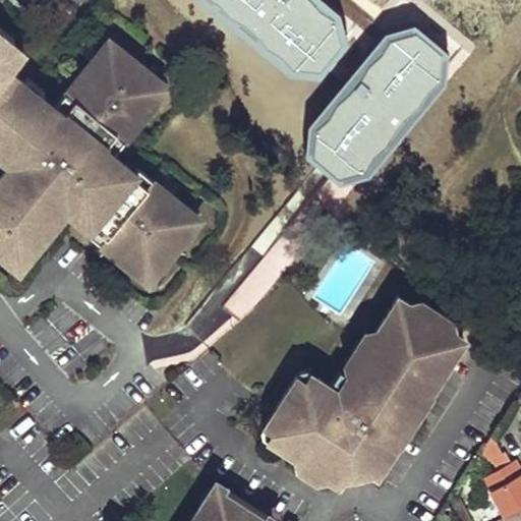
[(16,0),(0,0),(0,23),(14,36),(33,13),(16,0)]
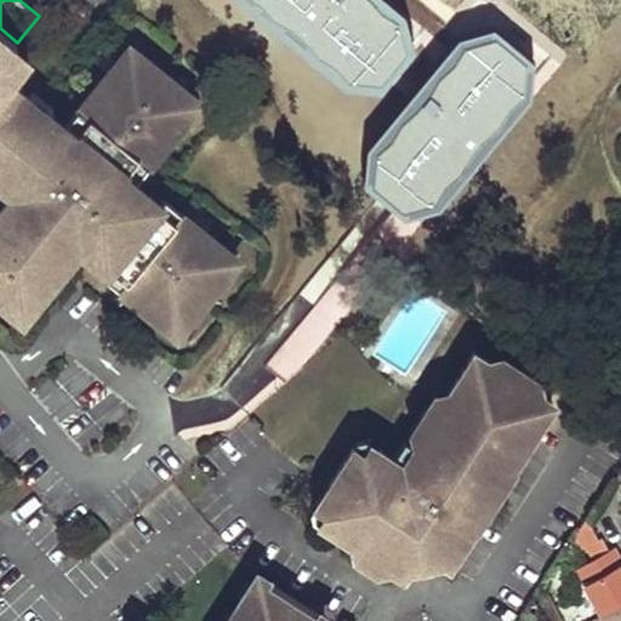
[(12,49),(16,45),(0,30),(0,46),(4,43),(12,49)]
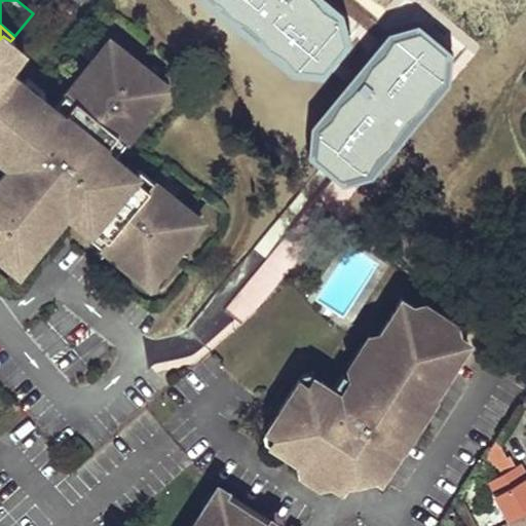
[(0,80),(9,69),(24,52),(10,41),(3,36),(0,39),(0,80)]
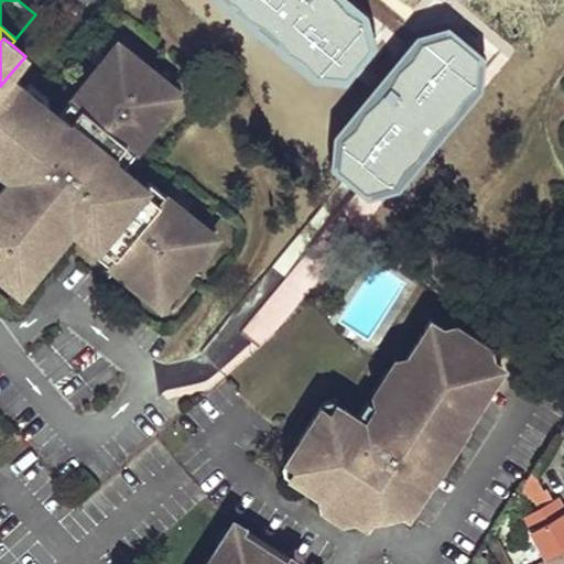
[(118,41),(109,51),(120,60),(129,49),(118,41)]
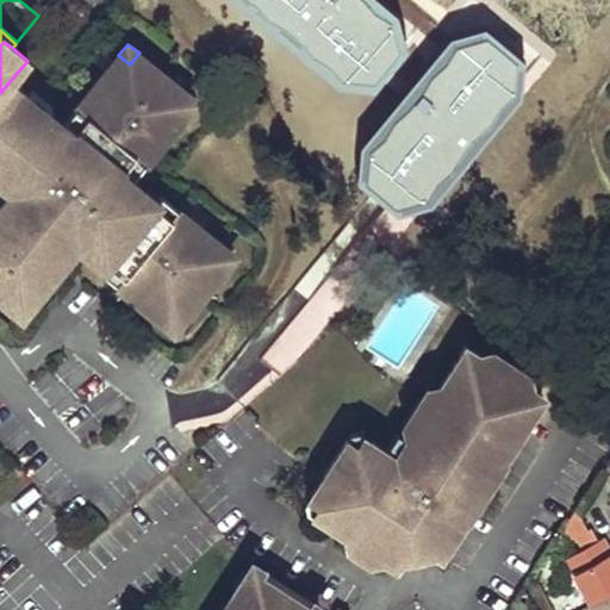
[(29,94),(11,80),(0,93),(0,181),(11,190),(20,198),(7,213),(0,206),(0,294),(11,304),(20,293),(31,302),(66,259),(56,251),(69,236),(78,244),(105,266),(107,262),(123,274),(116,284),(162,321),(172,309),(184,318),(226,266),(215,256),(224,246),(178,207),(170,216),(155,204),(159,200),(132,179),(122,170),(135,155),(145,163),(188,111),(176,101),(185,91),(139,53),(130,64),(118,55),(75,107),(87,116),(74,131),(63,123),(47,110),(43,114),(24,99),(29,94)]
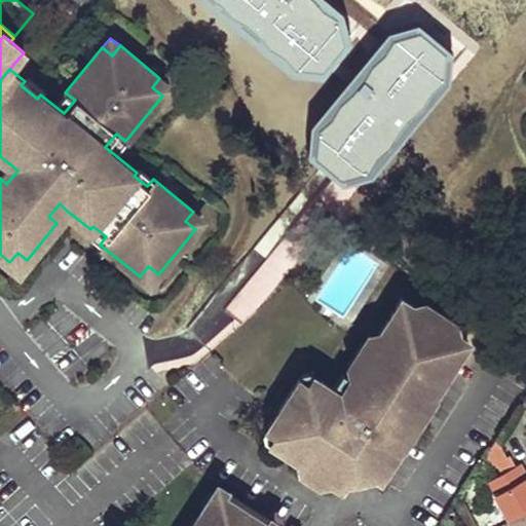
[(159,78),(152,87),(162,96),(170,86),(159,78)]
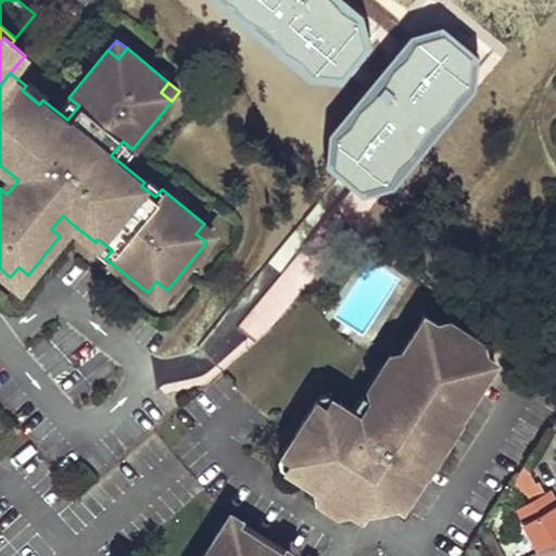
[(42,100),(26,86),(22,90),(39,104),(42,100)]
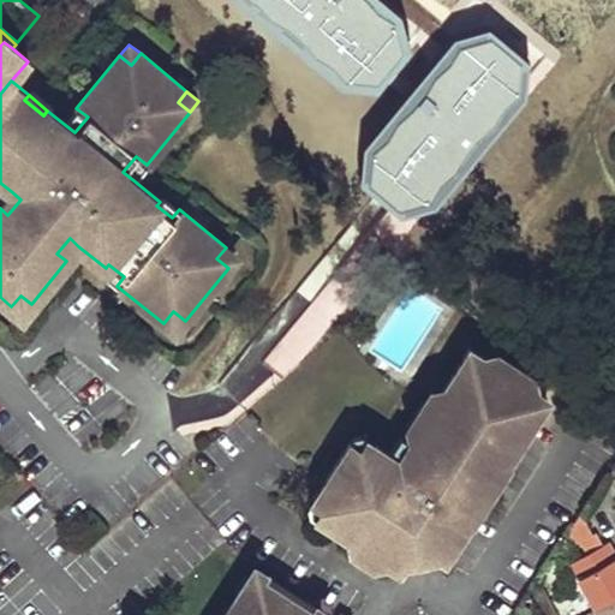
[(76,108),(64,124),(75,132),(88,117),(76,108)]
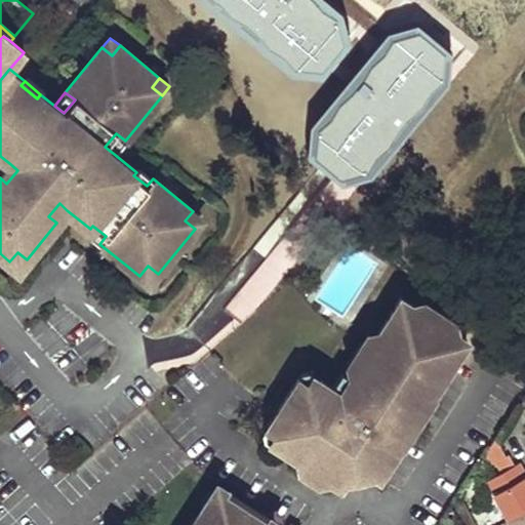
[(114,154),(125,140),(116,133),(105,147),(114,154)]
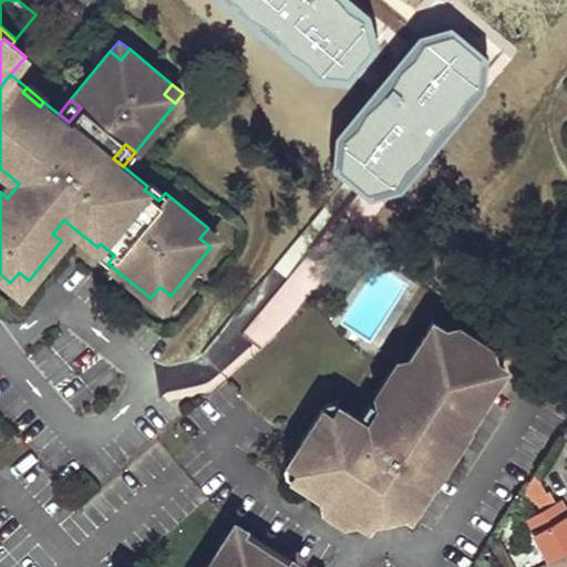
[(19,184),(10,176),(0,189),(0,192),(7,198),(19,184)]
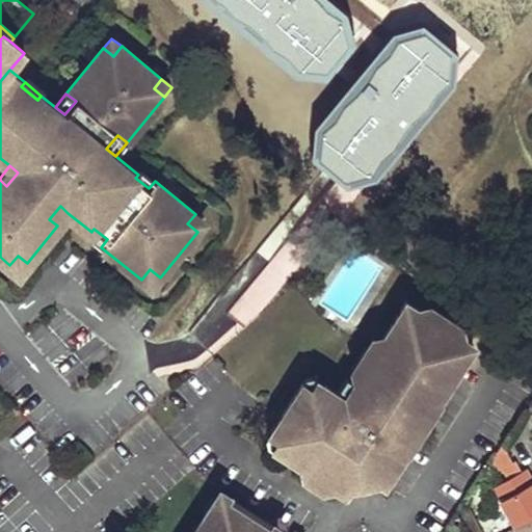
[(155,181),(141,170),(138,175),(135,178),(149,188),(155,181)]
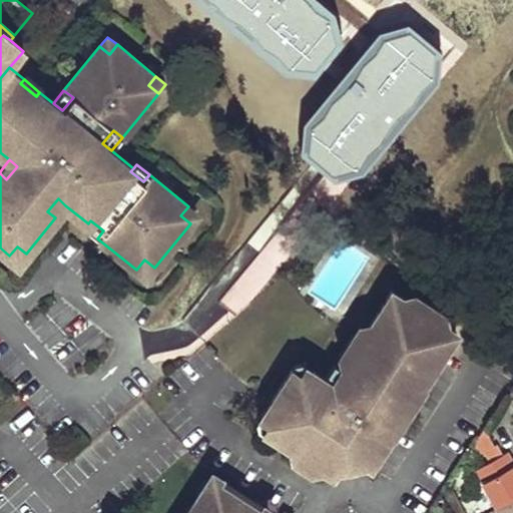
[(58,198),(47,211),(55,217),(65,205),(58,198)]
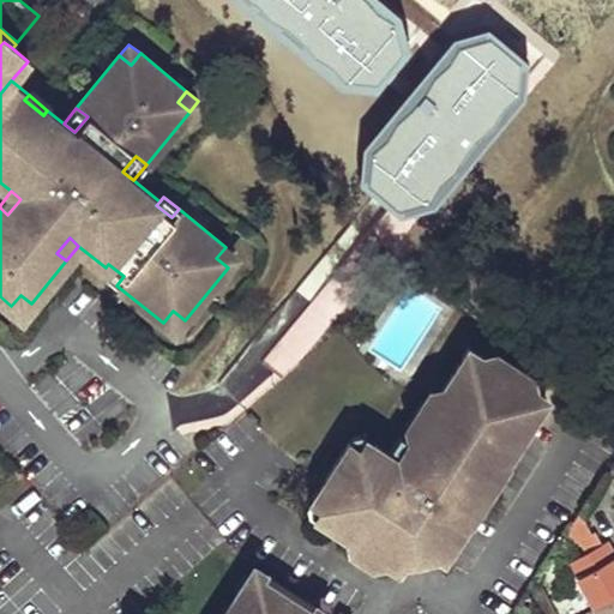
[(216,258),(228,268),(238,256),(226,247),(216,258)]
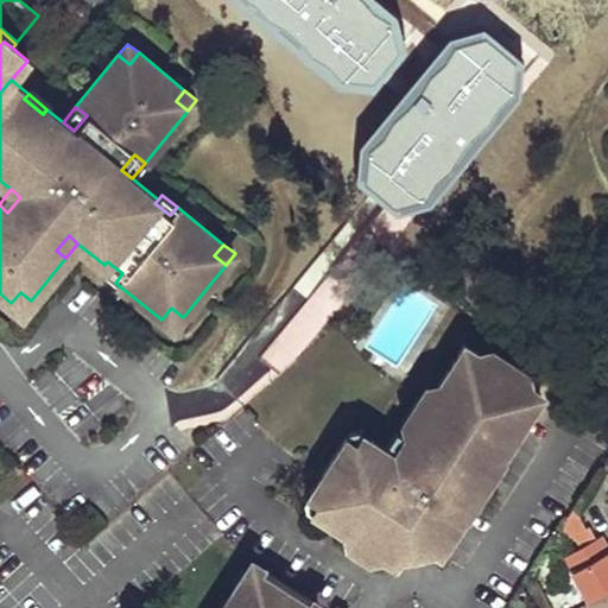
[(105,265),(100,270),(115,283),(122,273),(107,261),(105,265)]
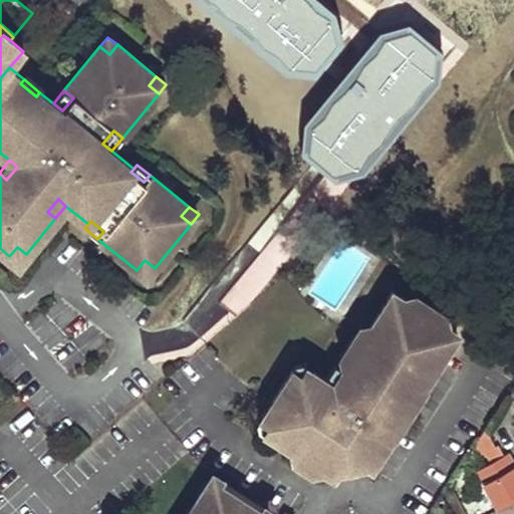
[(17,247),(9,256),(18,263),(26,254),(17,247)]
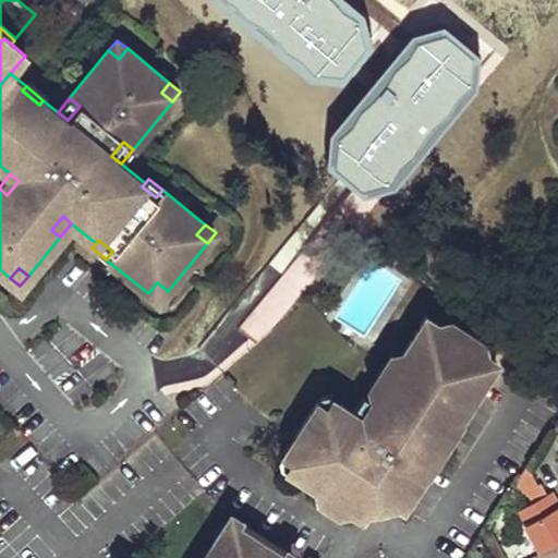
[(157,282),(148,293),(159,302),(168,291),(157,282)]
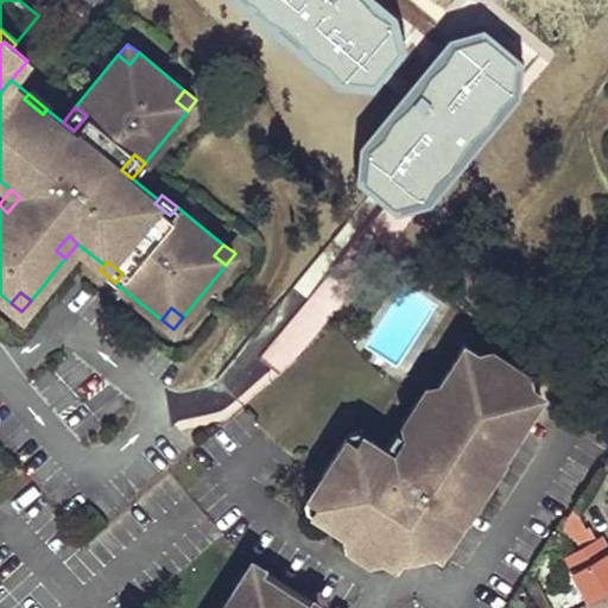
[(431,545),(438,550),(463,511),(456,507),(493,451),(499,456),(539,392),(519,379),(485,356),(464,343),(424,407),(393,454),(371,439),(365,448),(346,436),(310,492),(329,504),(322,514),(354,534),(373,546),(393,559),(397,552),(403,544),(423,539),(431,545)]
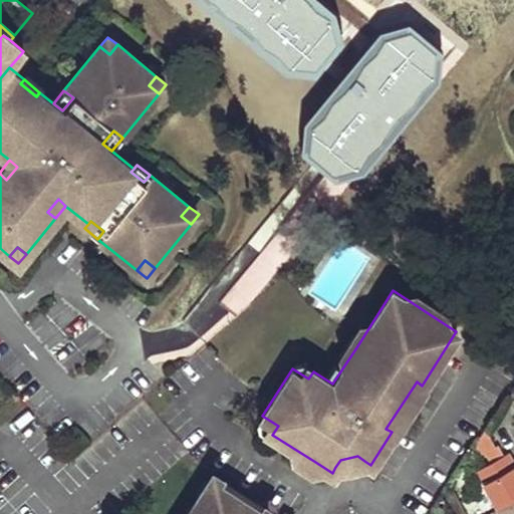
[(444,313),(414,294),(410,301),(439,320),(444,313)]
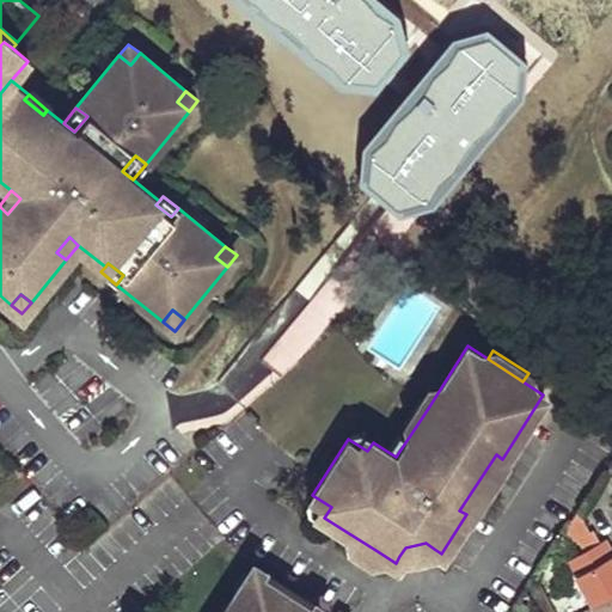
[(348,439),(367,451),(373,442),(359,433),(352,433),(348,439)]
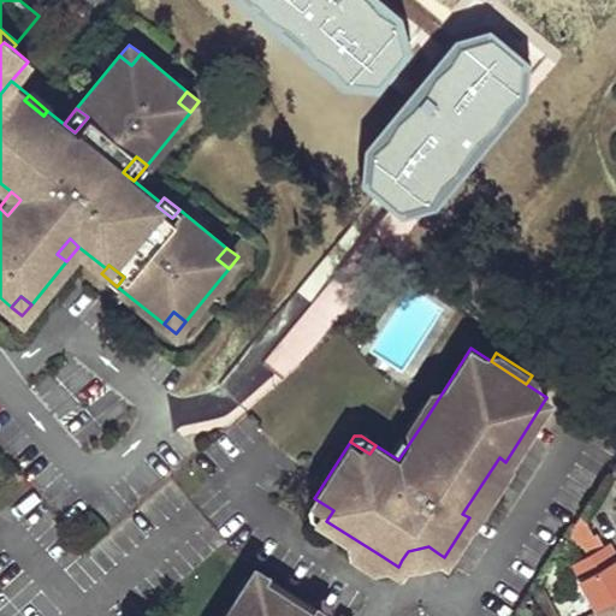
[(462,514),(469,517),(505,462),(499,457),(462,514)]
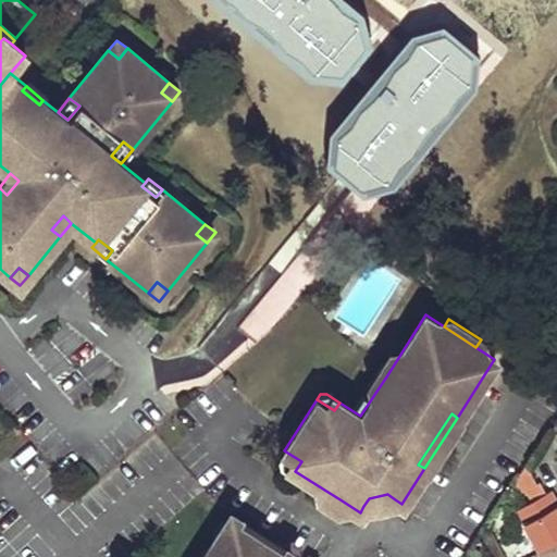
[(295,471),(301,461),(284,450),(280,456),(282,462),(295,471)]
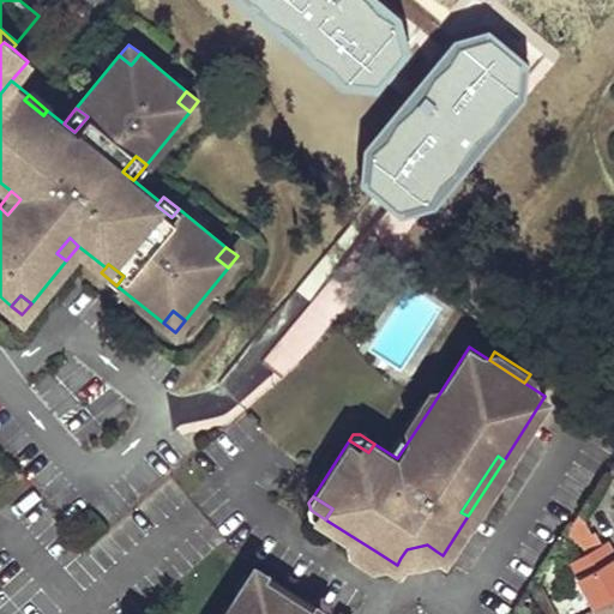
[(573,559),(603,613),(613,613),(613,547),(608,539),(603,542),(573,559)]
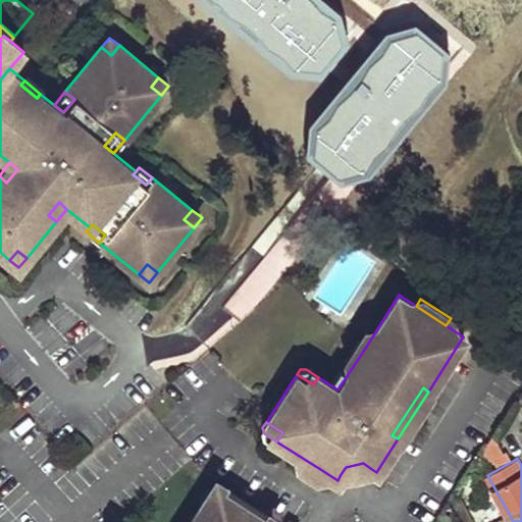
[(304,459),(300,466),(316,477),(320,469),(304,459)]
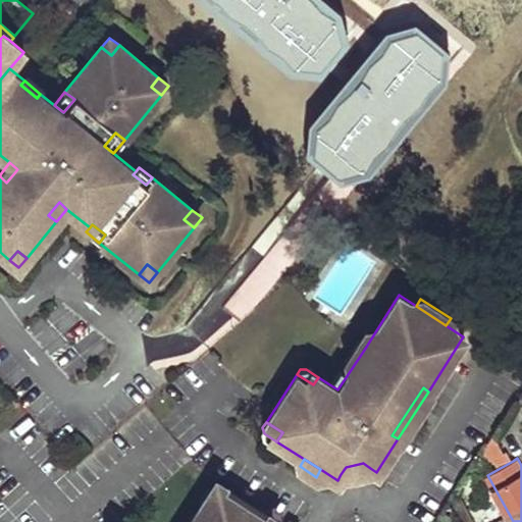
[(341,474),(346,477),(367,472),(370,468),(363,463),(346,467),(341,474)]
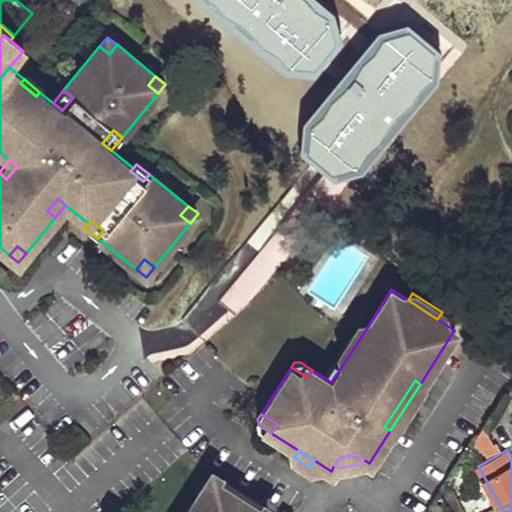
[(265,511),(268,509),(212,473),(187,511),(265,511)]
